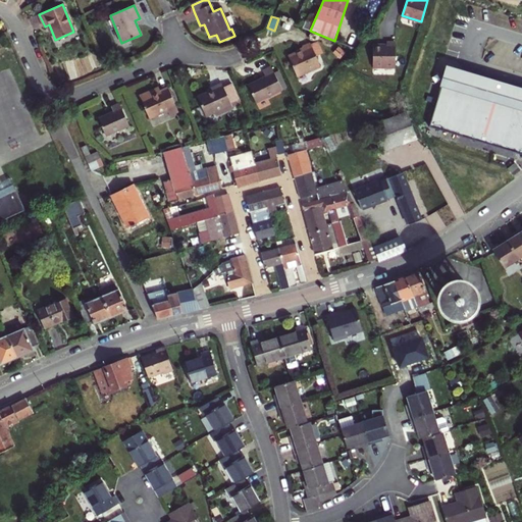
[(373,44),(373,66),(396,66),(396,41),(387,41),(387,44),(373,44)]
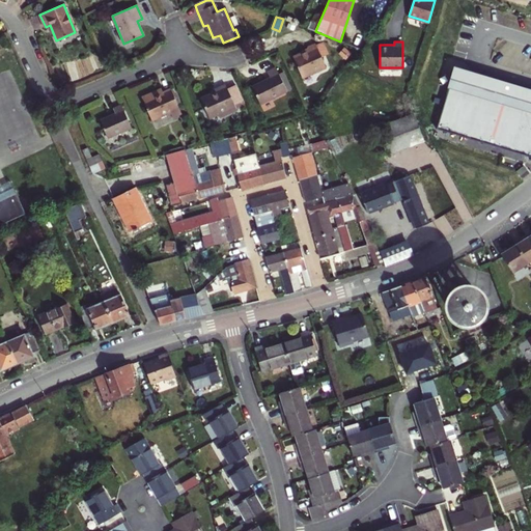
[(307,48),(308,52),(294,58),(302,78),(326,67),(315,45),(307,48)]
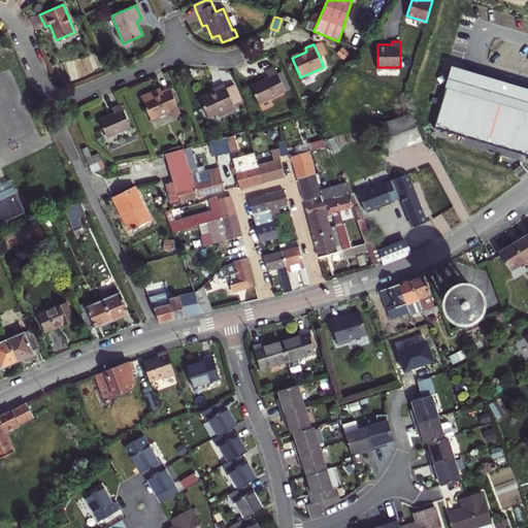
[(527,88),(453,66),(433,126),(527,154),(527,88)]
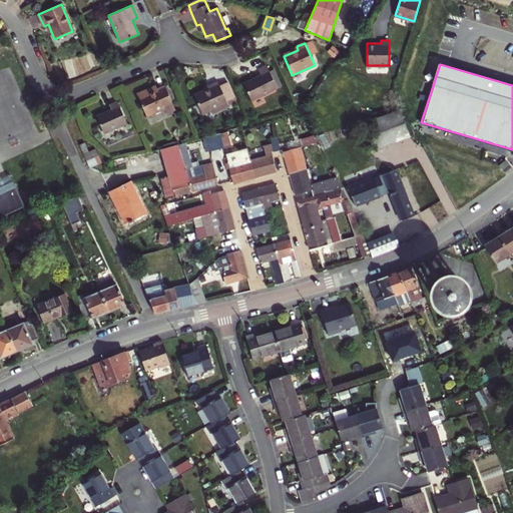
[(250,100),(277,87),(269,70),(267,65),(258,69),(261,75),(242,83),(250,100)]
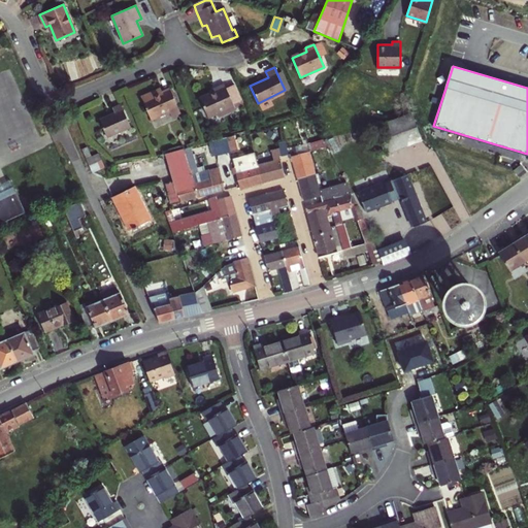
[(286,68),(276,72),(285,90),(293,86),(286,68)]
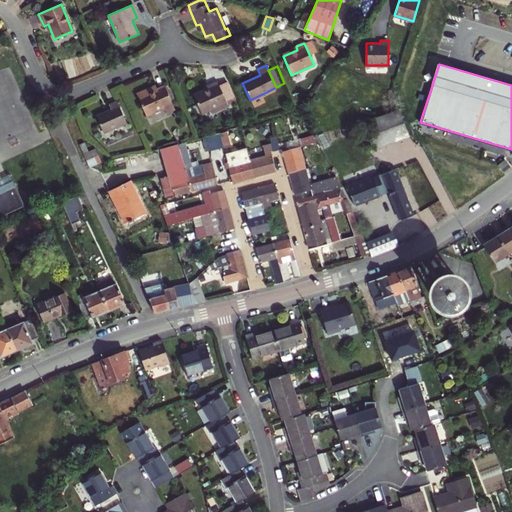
[(227,80),(218,84),(227,105),(236,101),(227,80)]
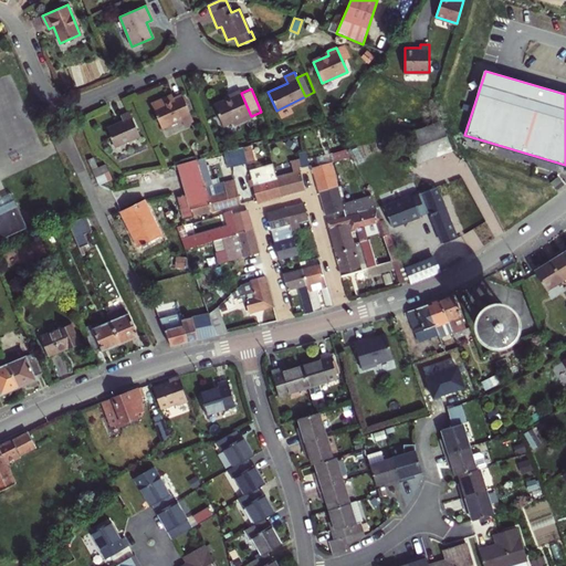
[(231,94),(232,96),(213,105),(222,125),(232,121),(233,124),(251,116),(241,93),(240,90),(231,94)]
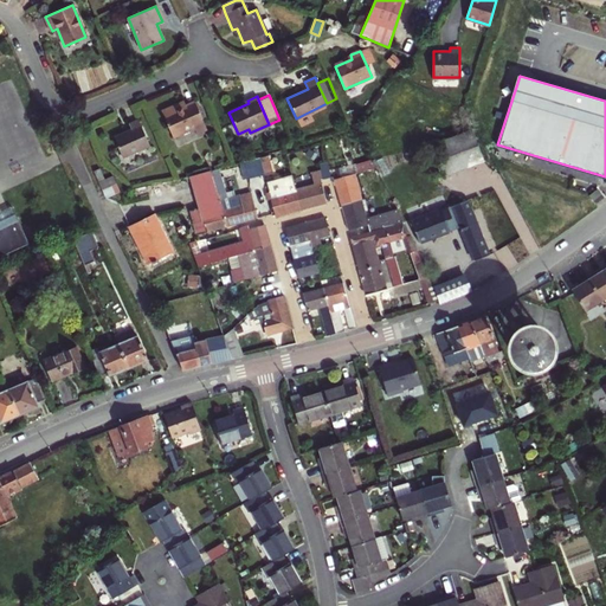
[(179,109),(178,104),(161,111),(173,136),(194,128),(197,133),(206,128),(194,102),(185,105),(179,109)]
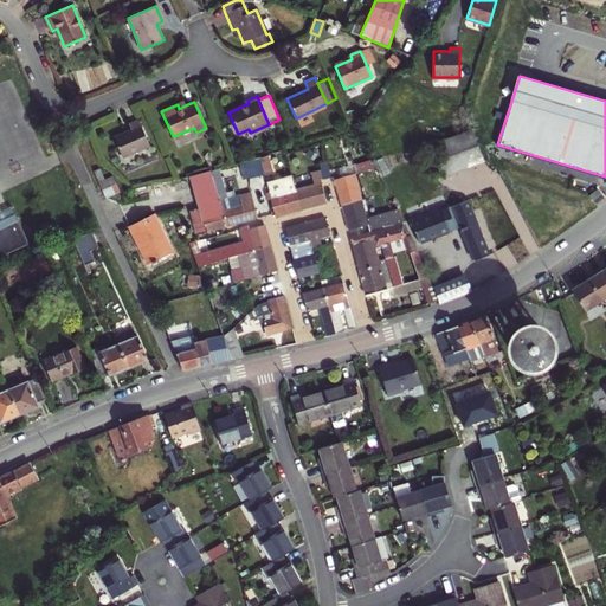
[(129,124),(130,130),(113,137),(122,158),(149,146),(139,120),(129,124)]
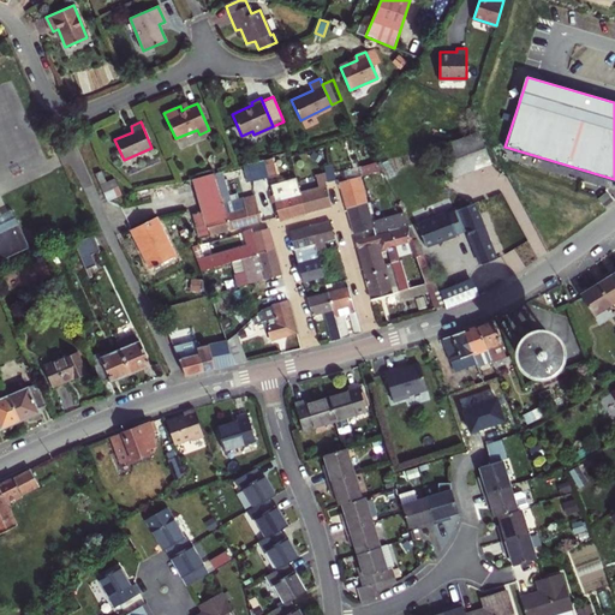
[(448,180),(475,171),(491,165),(479,131),(436,148),(448,180)]
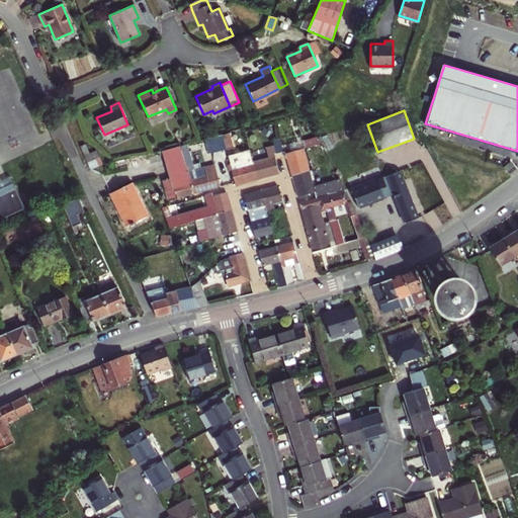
[(229,133),(223,135),(226,149),(233,148),(229,133)]
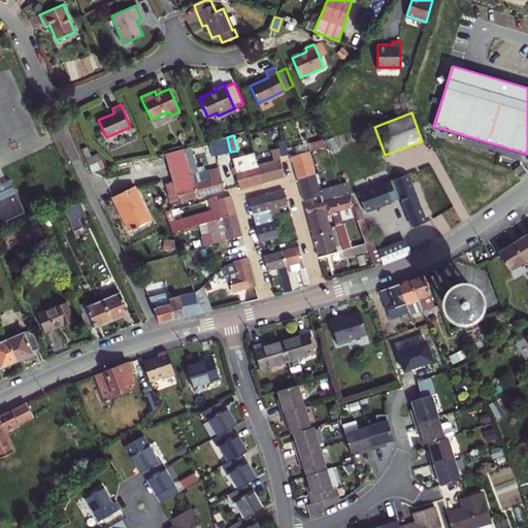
[(230,152),(227,137),(215,140),(218,155),(230,152)]
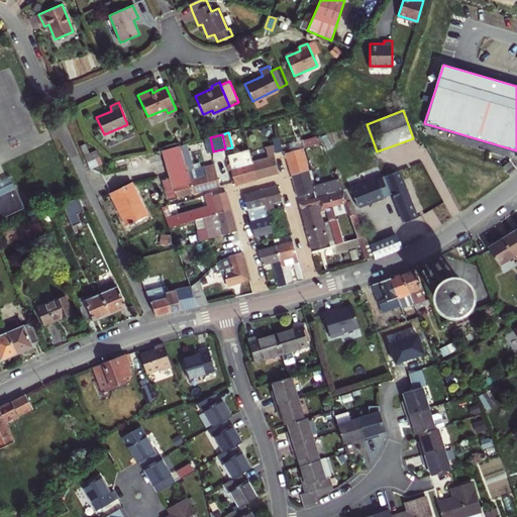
[(319,141),(316,136),(302,140),(304,146),(319,141)]
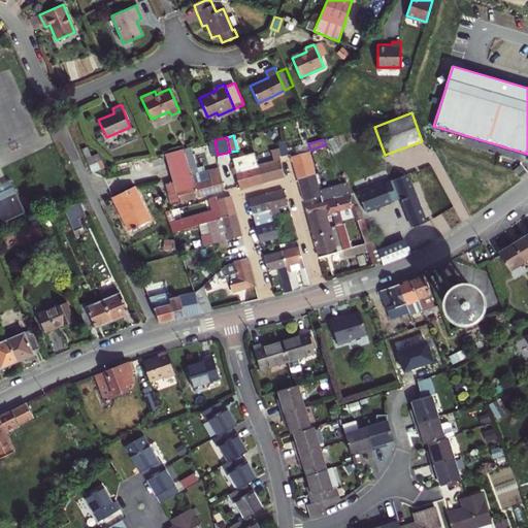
[(278,158),(289,155),(286,142),(278,144),(279,150),(271,153),(274,162),(258,166),(263,183),(284,177),(278,158)]
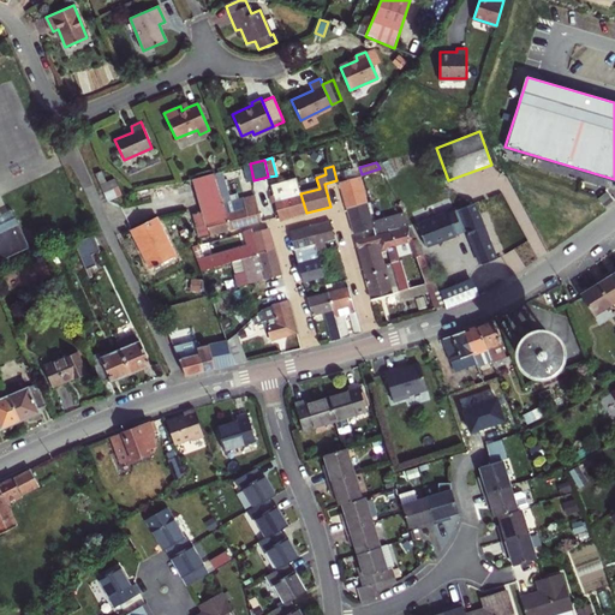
[(105,171),(96,174),(101,185),(109,180),(105,171)]
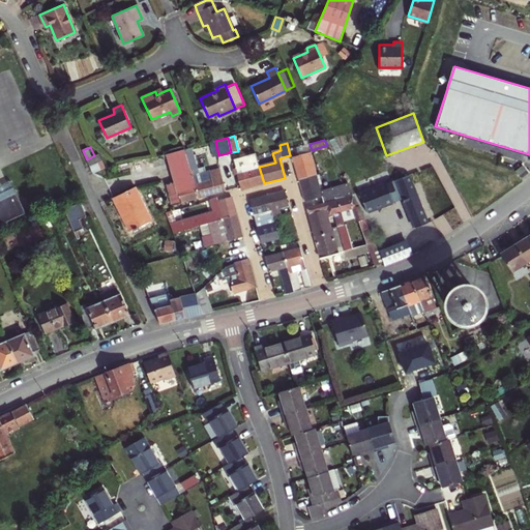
[(199,173),(192,147),(184,149),(198,198),(224,190),(217,169),(199,173)]
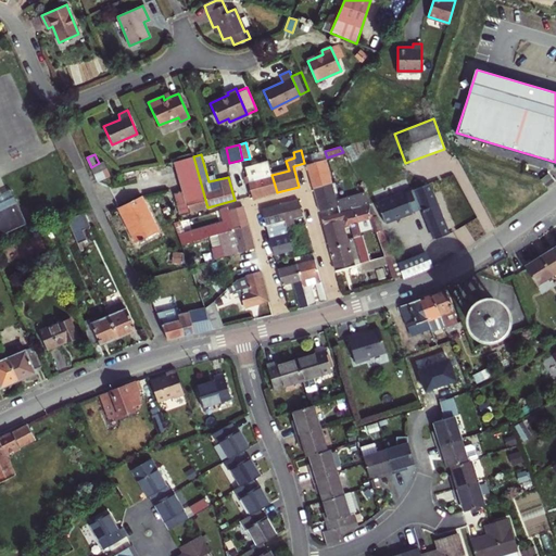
[(175,197),(180,214),(190,212),(207,207),(193,156),(175,161),(184,193),(175,197)]
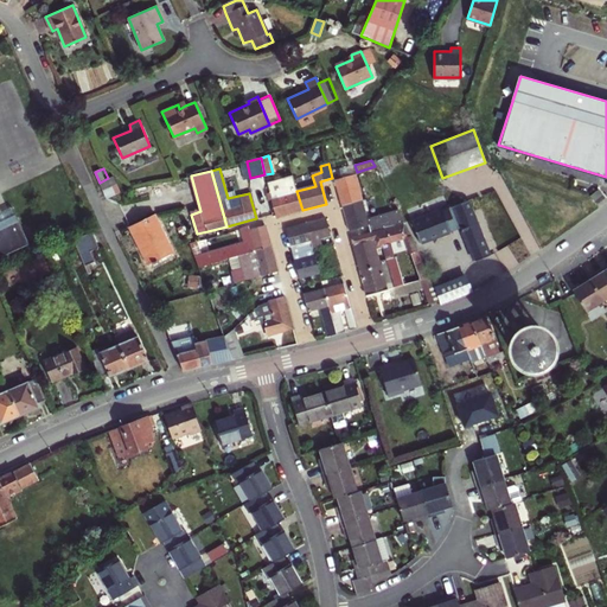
[(342,205),(362,199),(355,174),(334,180),(342,205)]
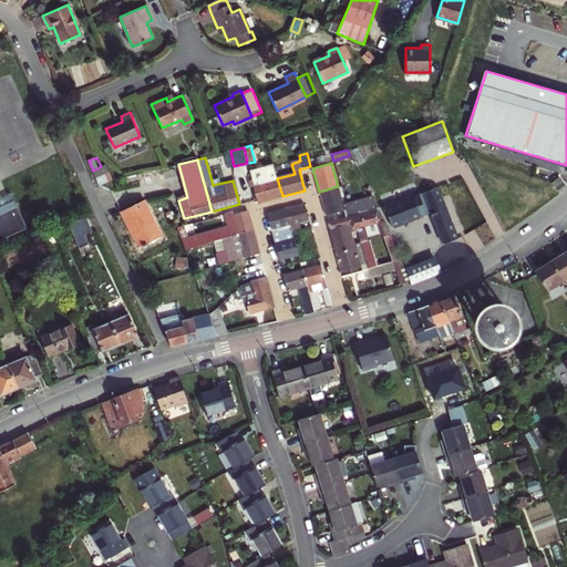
[(93,171),(96,177),(110,172),(106,164),(101,166),(93,171)]
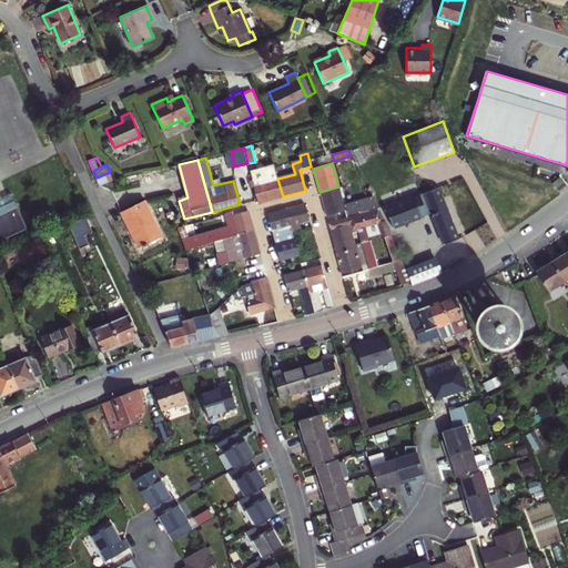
[(283,196),(277,179),(274,164),(250,171),(259,203),(283,196)]
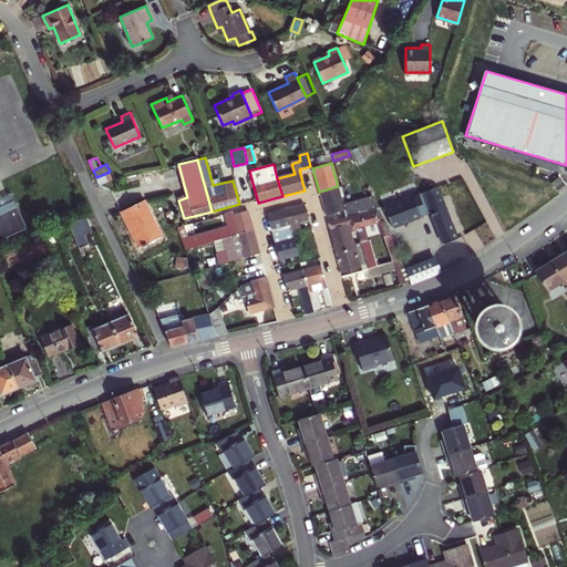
[(96,177),(100,185),(113,179),(110,172),(96,177)]
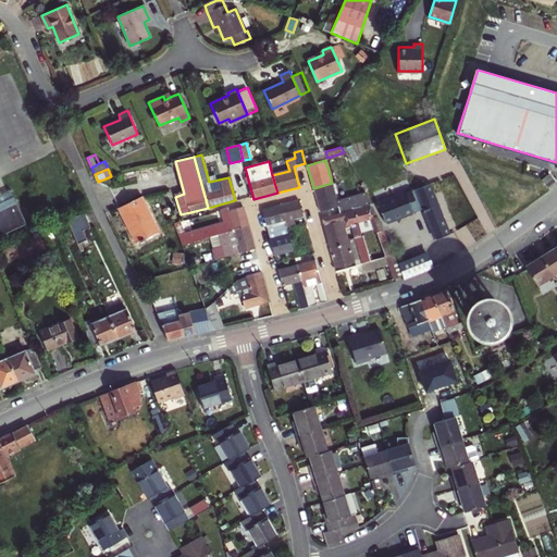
[(551,172),(543,178),(546,183),(554,177),(551,172)]
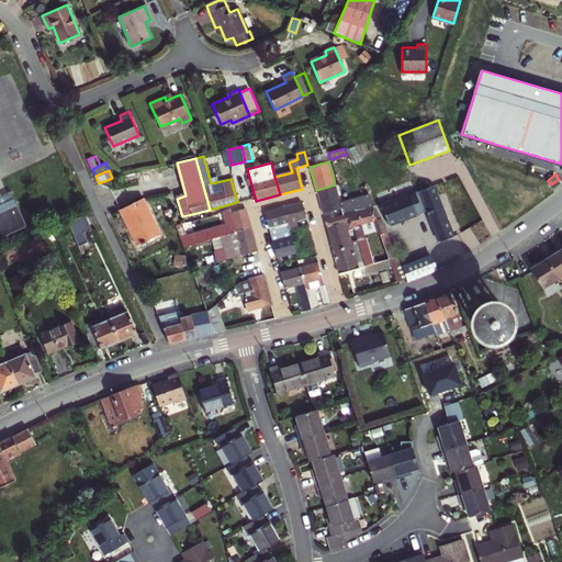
[(454,236),(429,178),(417,183),(442,242),(454,236)]
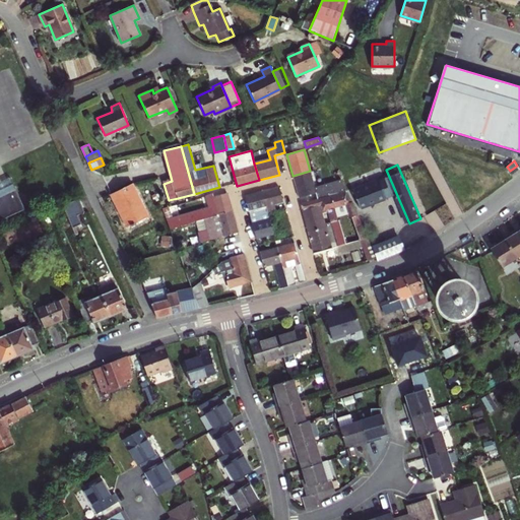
[(310,171),(293,176),(299,197),(315,192),(317,199),(346,190),(340,179),(314,187),(310,171)]
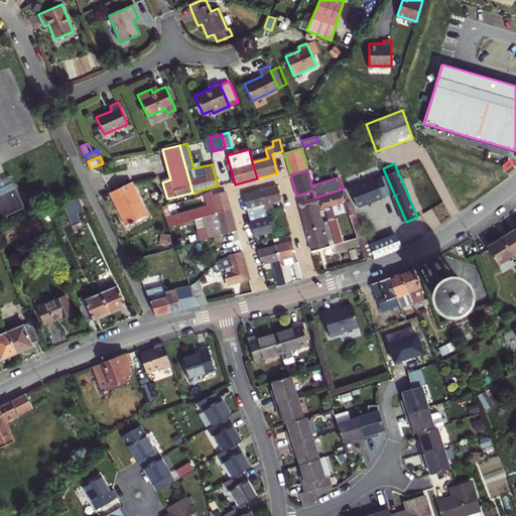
[(0,196),(16,189),(11,177),(0,182),(0,196)]
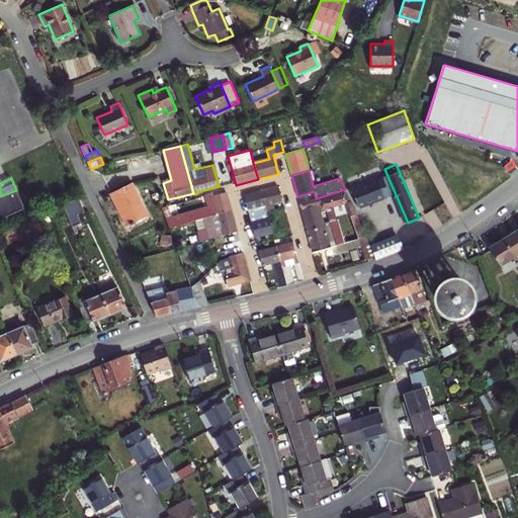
[(385,198),(378,179),(352,190),(359,208),(385,198)]
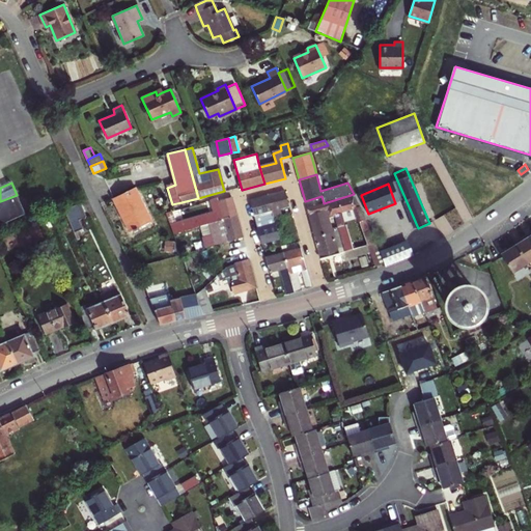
[(126,192),(129,198),(139,194),(136,187),(126,192)]
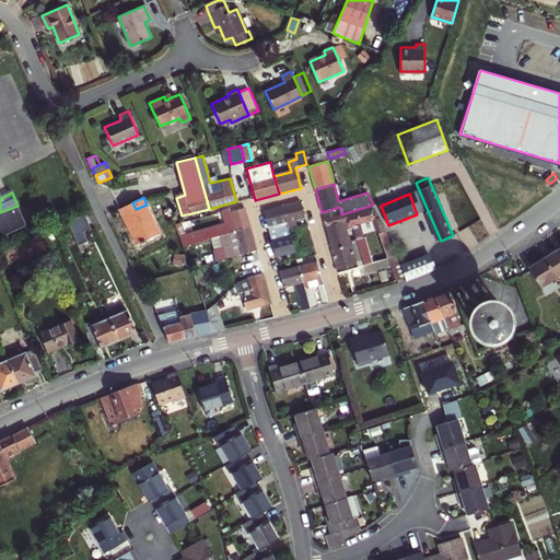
[(300,201),(282,207),(288,229),(296,226),(295,220),(305,218),(300,201)]
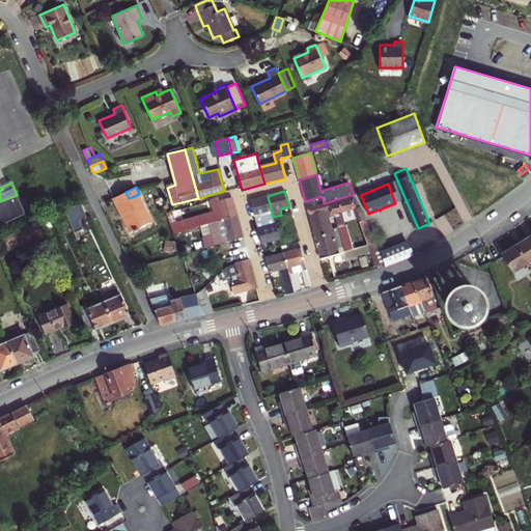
[(129,198),(126,192),(113,197),(117,205),(131,201),(129,198)]
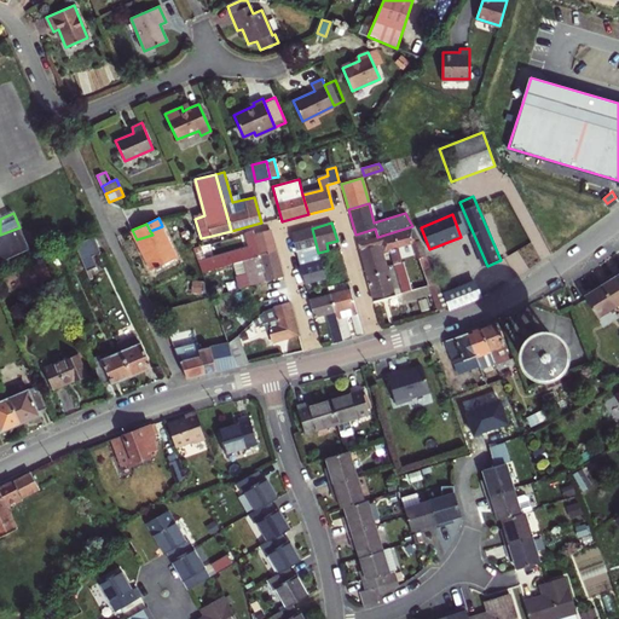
[(0,235),(0,265),(32,252),(19,226),(19,227),(0,235)]
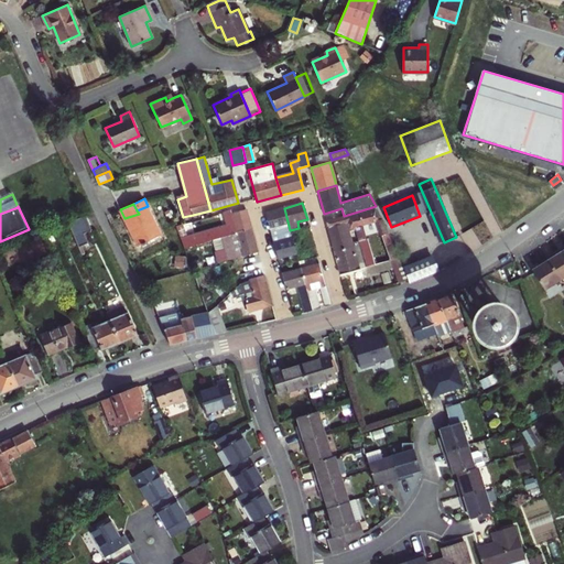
[(344,216),(326,223),(328,228),(346,224),(348,231),(355,229),(359,243),(365,262),(372,260),(366,238),(361,224),(377,219),(381,235),(384,232),(389,231),(376,206),(344,216)]
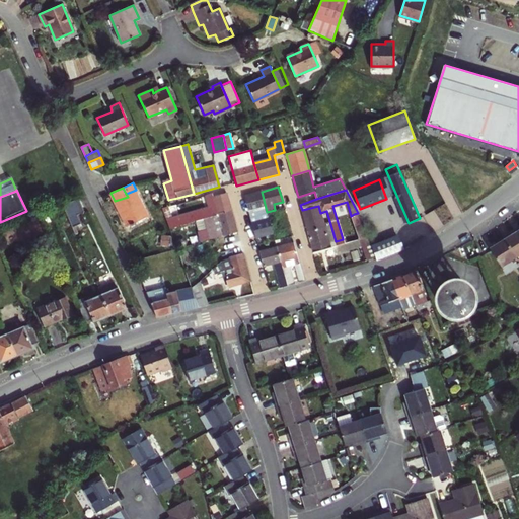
[(267,212),(262,192),(244,197),(250,217),(267,212)]
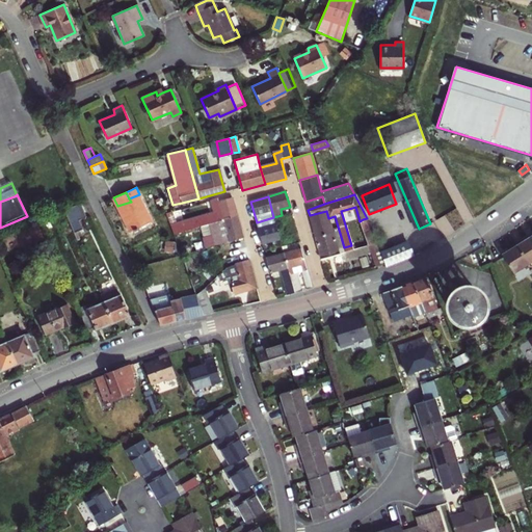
[(177,222),(171,211),(165,212),(174,234),(210,222),(237,215),(232,197),(217,202),(217,198),(210,201),(214,215),(200,219),(200,216),(177,222)]
